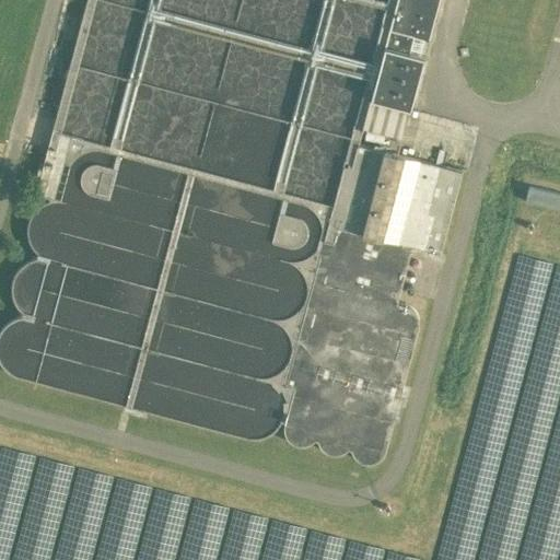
[(398,0),(365,130),(401,140),(436,0),(398,0)]
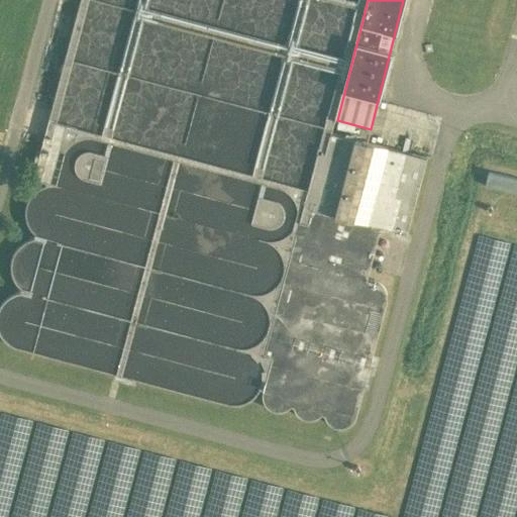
[(425,158),(332,133),(262,390),(262,397),(265,404),(273,409),(281,409),(290,405),(292,405),(296,412),(304,417),(312,417),(321,413),(324,413),(327,421),(335,426),(345,425),(352,420),(355,414),(387,296),(383,286),(376,281),(367,278),(381,226),(405,232),(425,158)]
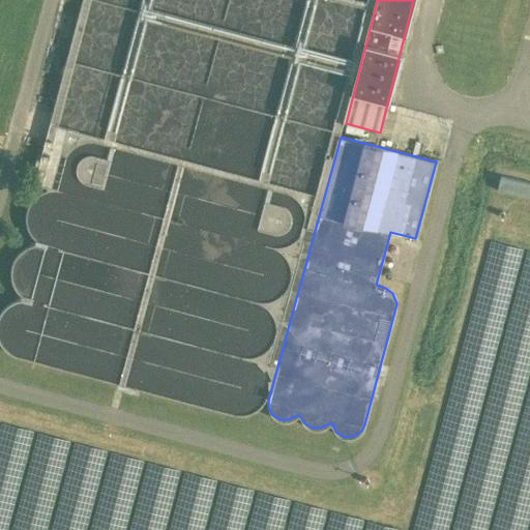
[(502,187),(529,195),(529,178),(506,173),(502,187)]
